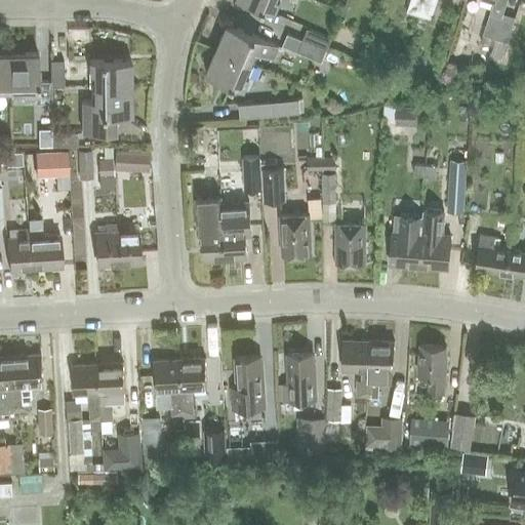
[(241,0),(274,13),(280,1),(278,0),(241,0)]
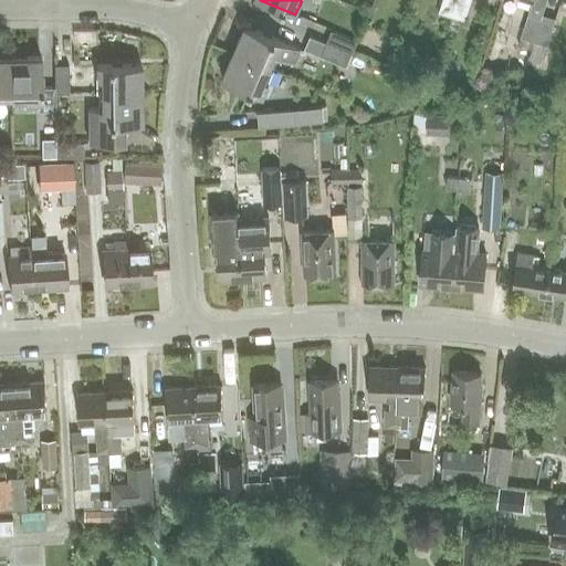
[(442,0),(438,12),(451,17),(457,0),(442,0)]
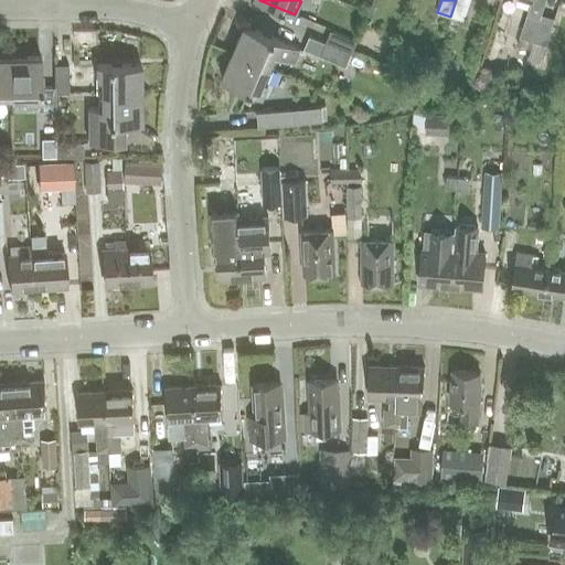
[(456,0),(450,17),(464,21),(470,0),(456,0)]
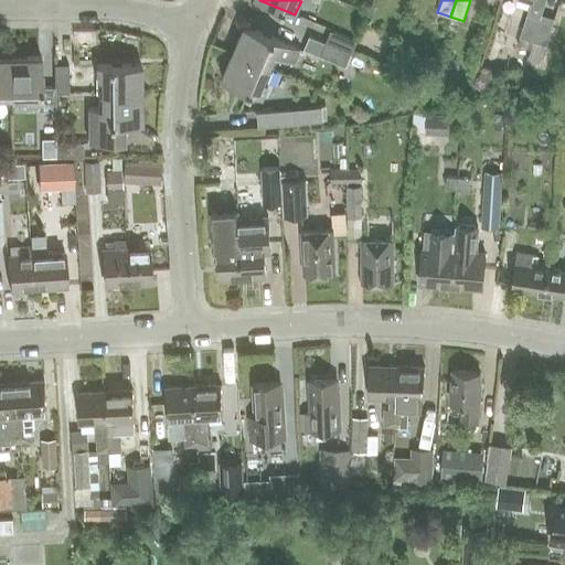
[(542,14),(528,10),(516,45),(531,50),(542,14)]
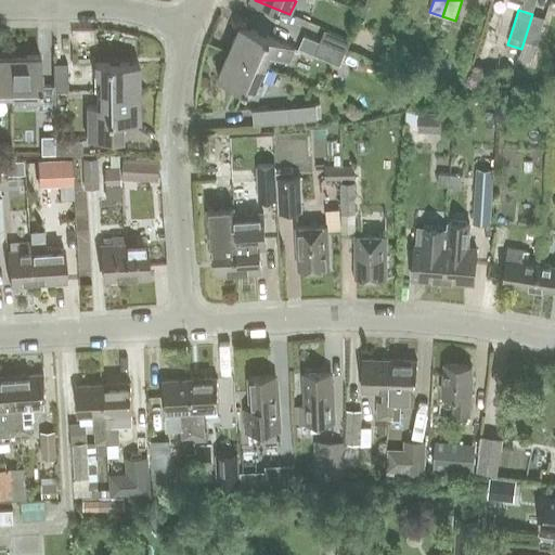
[(532,14),(521,49),(518,59),(530,62),(544,17),(532,14)]
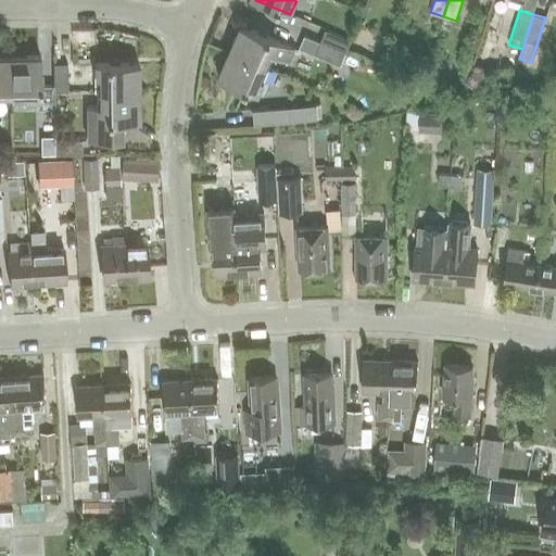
[(294,49),(281,42),(240,25),(229,52),(263,66),(268,53),(289,62),(294,49)]
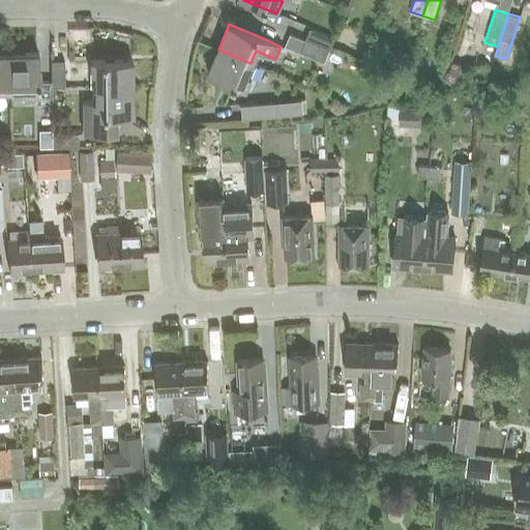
[(310,29),(304,40),(328,51),(333,39),(310,29)]
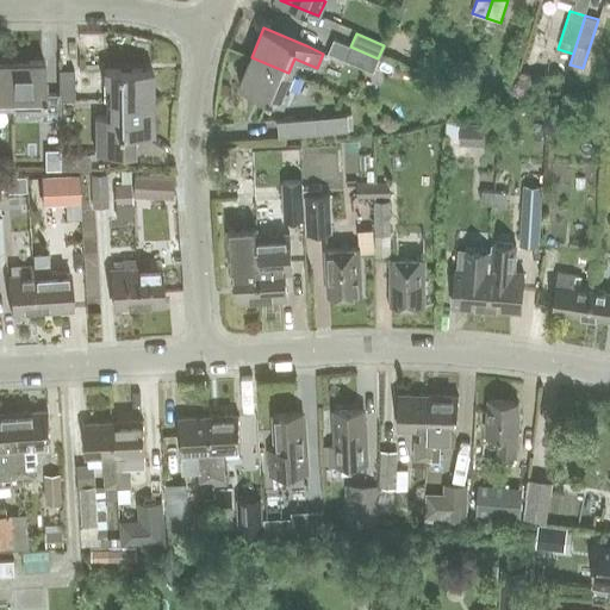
[(334,39),(328,51),(373,70),(378,58),(350,47),(334,39)]
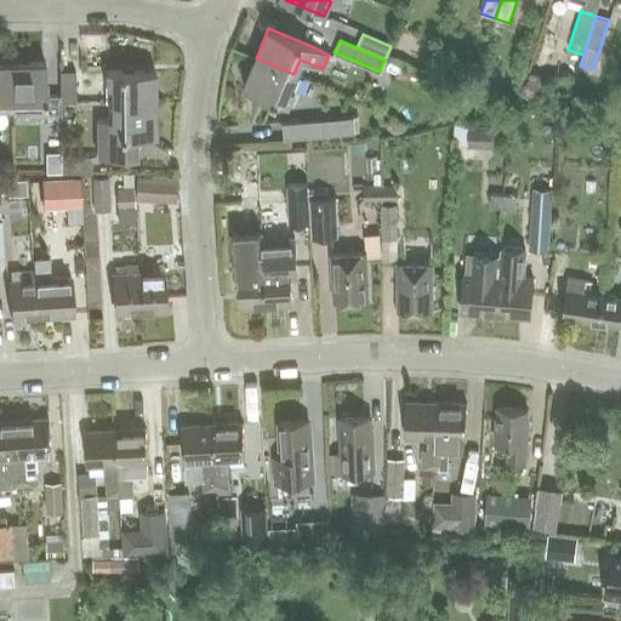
[(294,74),(256,58),(243,87),(288,107),(295,91),(288,87),(294,74)]
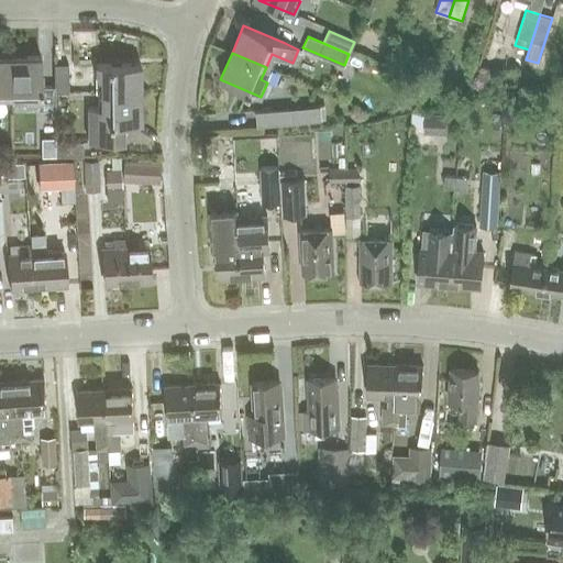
[(368,61),(350,53),(344,66),(363,74),(368,61)]
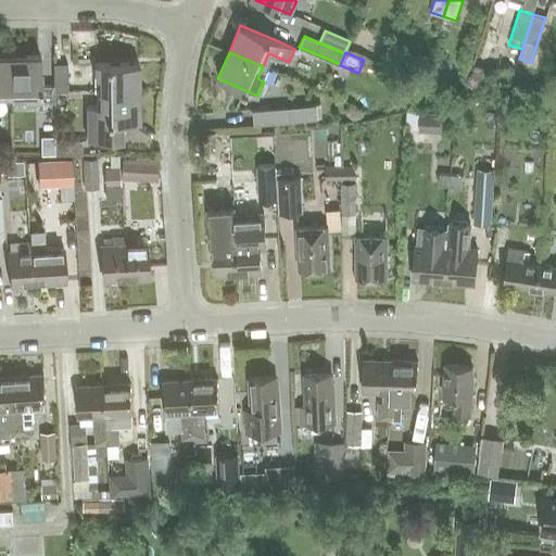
[(0,93),(11,93),(11,58),(0,57),(0,93)]
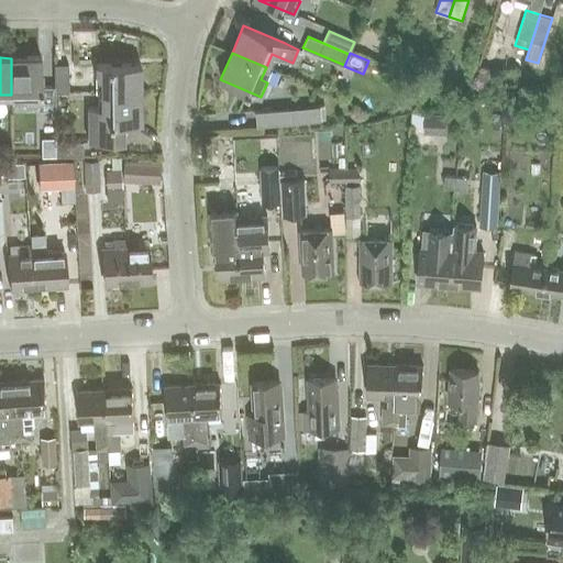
[(41,58),(11,58),(11,95),(25,95),(25,102),(25,110),(41,110),(41,102),(41,58)]
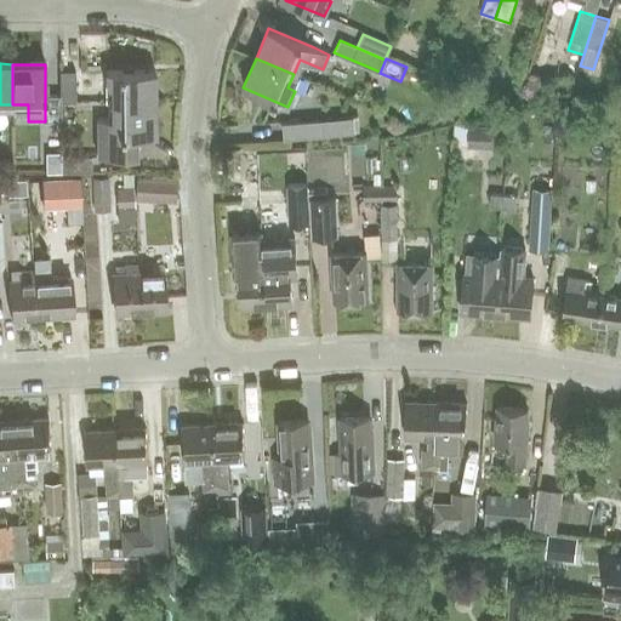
[(61,72),(61,102),(75,102),(75,72),(61,72)]
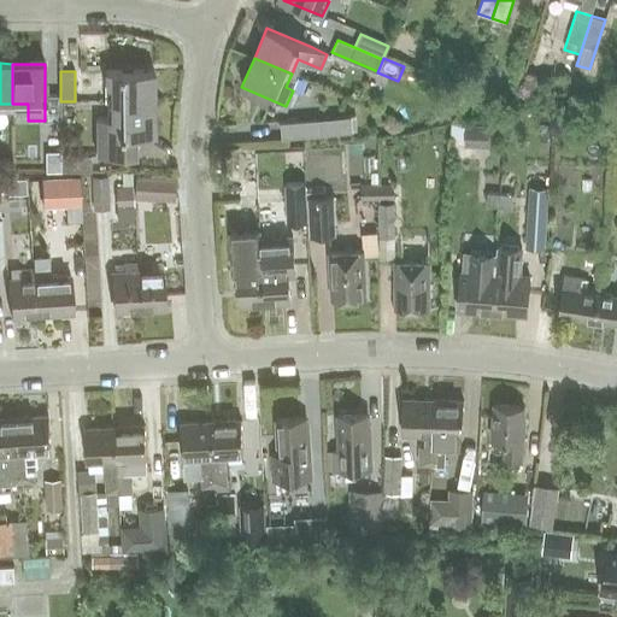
[(113,89),(113,105),(154,104),(153,72),(105,72),(105,89),(113,89)]
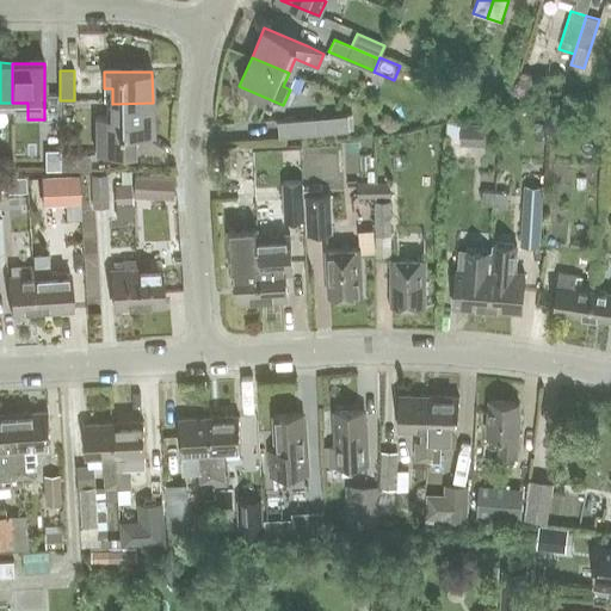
[(113,118),(105,118),(94,118),(96,154),(135,154),(134,135),(153,135),(153,103),(112,104),(113,118)]
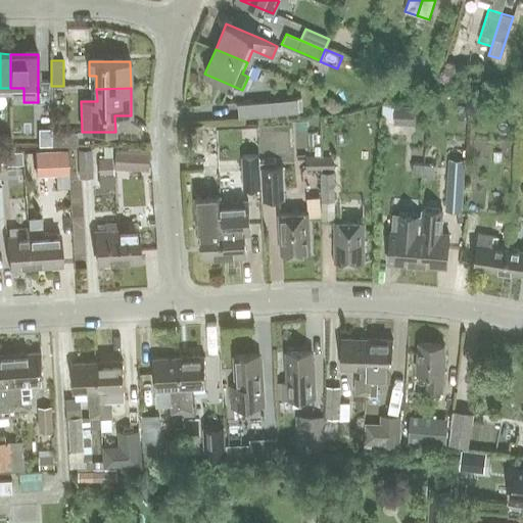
[(297,98),(238,103),(239,116),(299,110),(297,98)]
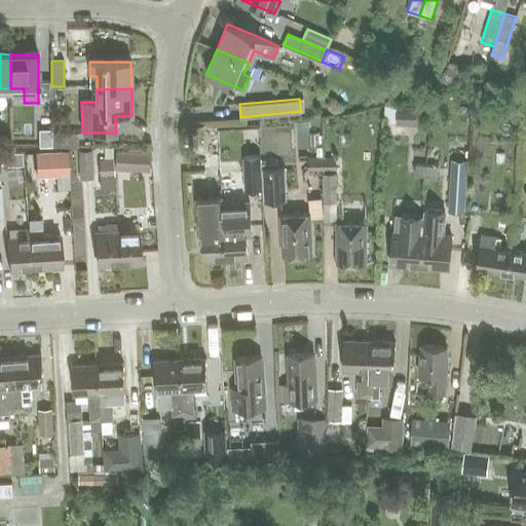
[(398,107),(397,125),(417,126),(418,108),(398,107)]
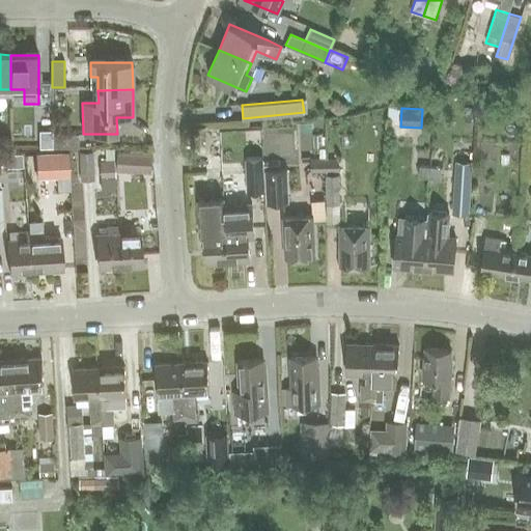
[(52,134),(52,147),(79,147),(79,135),(52,134)]
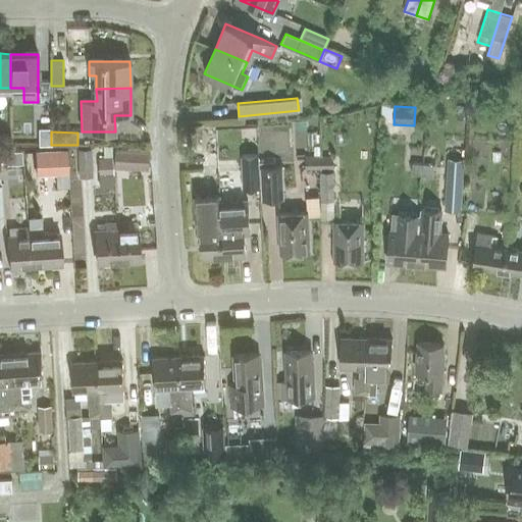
[(99,176),(112,175),(111,147),(105,148),(106,159),(98,159),(99,176)]
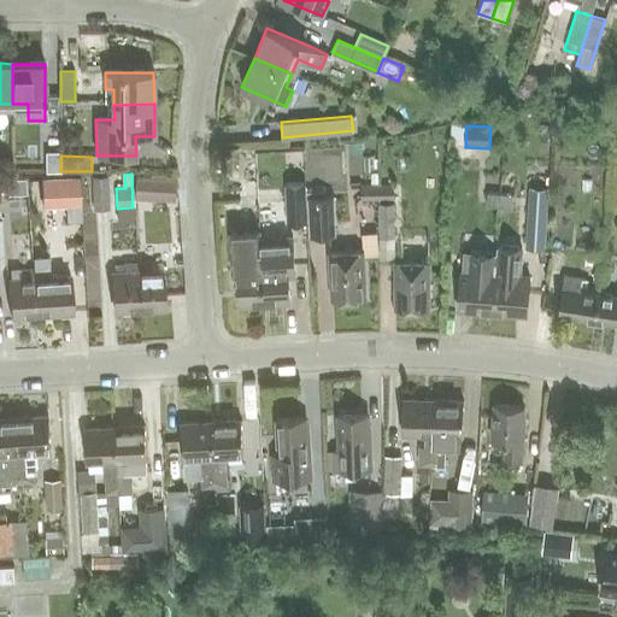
[(136,176),(135,199),(175,201),(176,178),(136,176)]
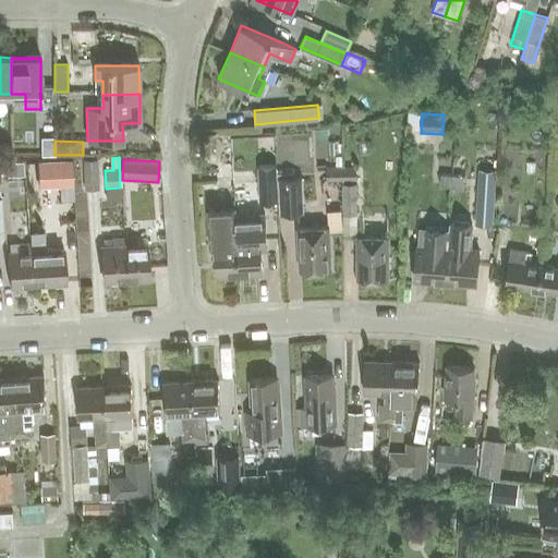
[(72,160),(37,161),(38,186),(60,185),(73,184),(72,160)]
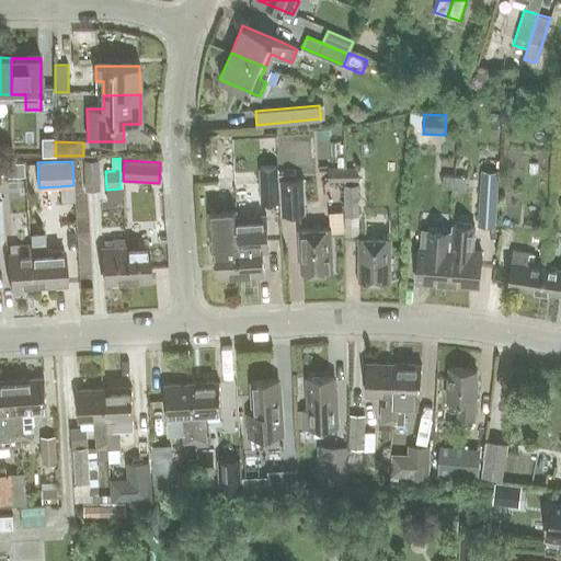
[(83,161),(84,192),(99,191),(98,161),(83,161)]
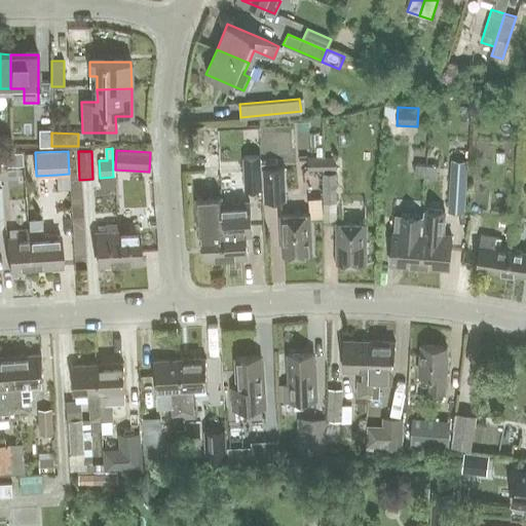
[(335,157),(325,157),(322,158),(322,159),(322,170),(336,170),(335,157)]
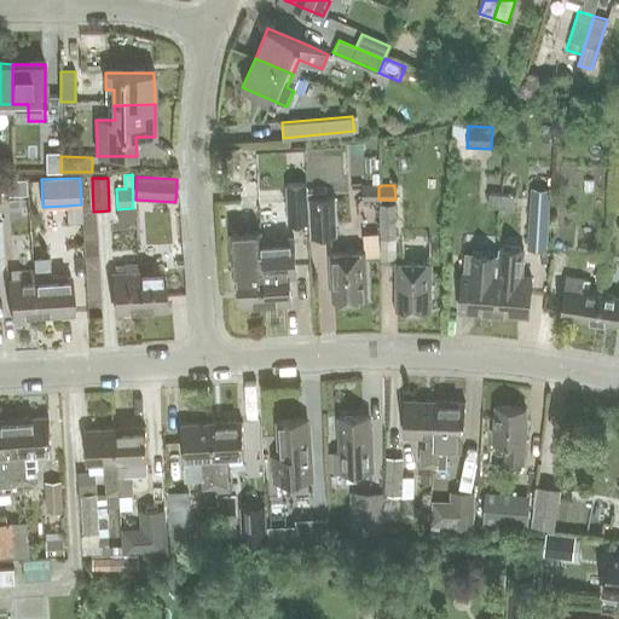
[(362,201),(379,200),(379,186),(362,186),(362,201)]
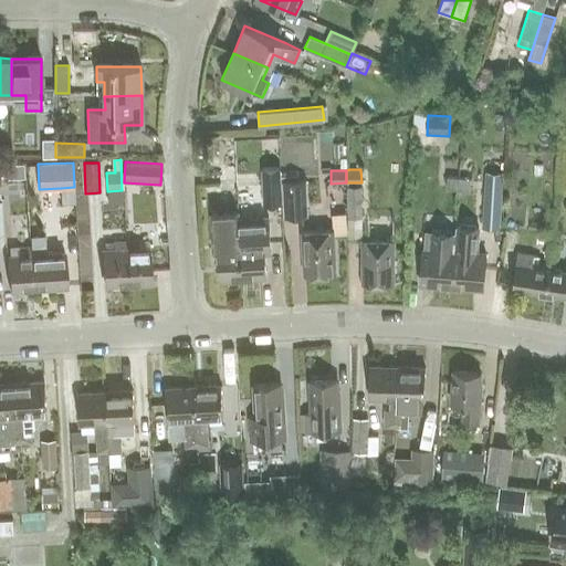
[(482,226),(499,227),(503,171),(485,170),(482,226)]
